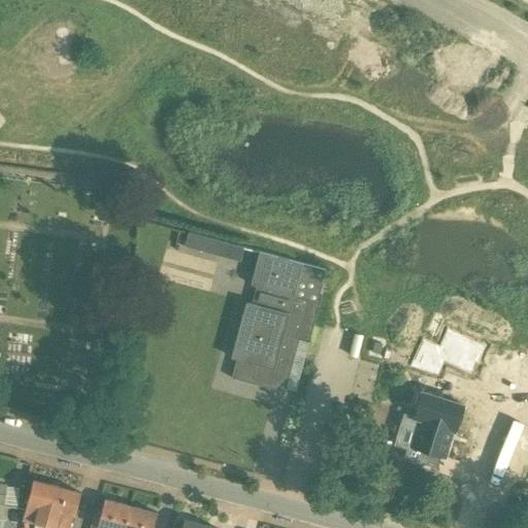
[(56,32),(45,51),(81,71),(92,53),(56,32)]
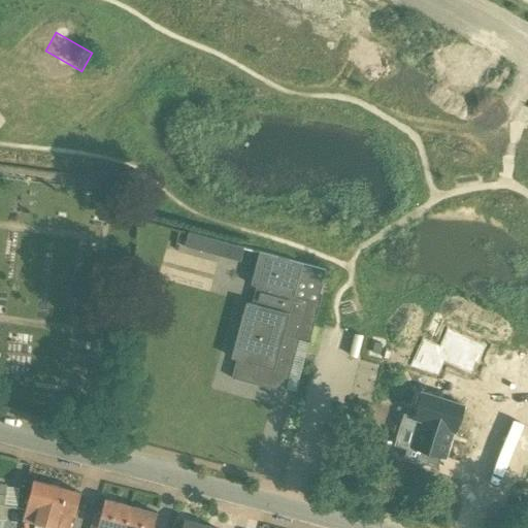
[(184,246),(218,256),(222,241),(188,232),(184,246)]
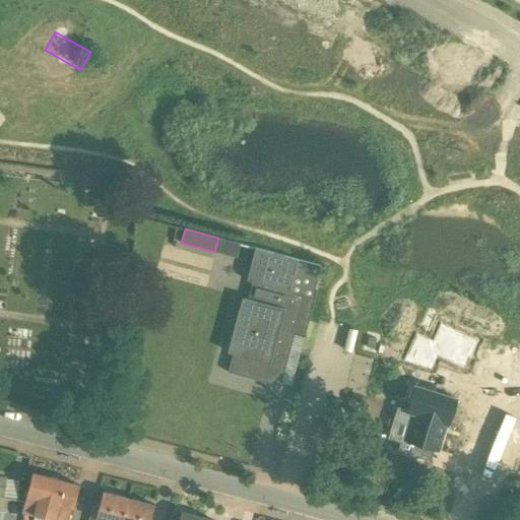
[(312,298),(320,265),(255,248),(247,279),(252,281),(248,299),(243,298),(229,352),(233,353),(228,372),(279,386),(304,296),(312,298)]
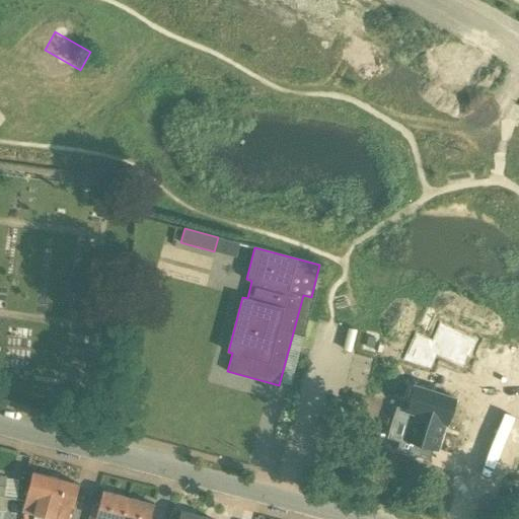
[(431,371),(438,356),(461,367),(466,354),(469,355),(476,340),(439,323),(432,340),(415,332),(403,359),(431,371)]
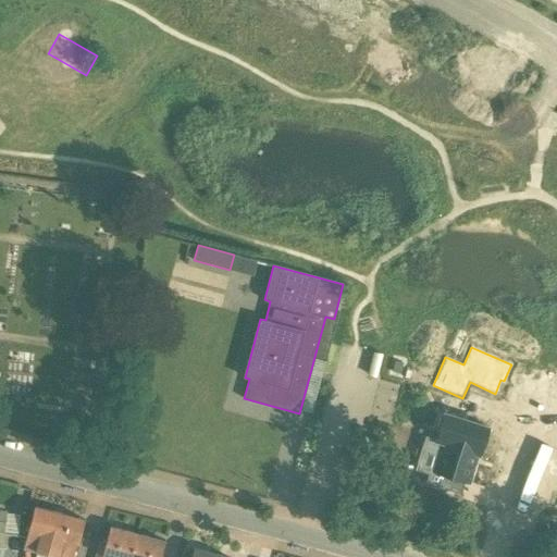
[(468,405),(441,396),(436,410),(438,411),(430,438),(478,454),(480,455),(489,426),(463,419),(468,405)]
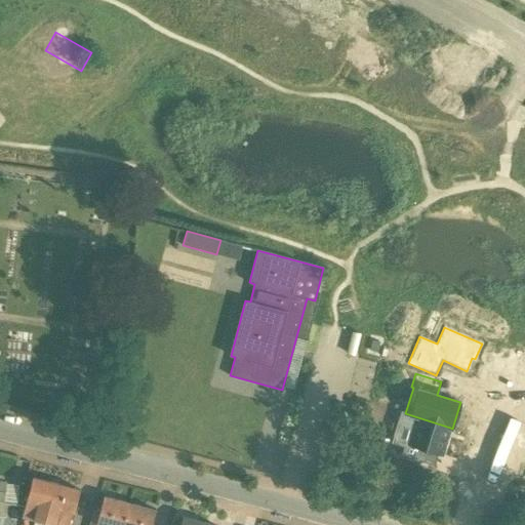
[(423,462),(427,450),(442,455),(450,428),(405,413),(401,412),(396,427),(408,431),(401,455),(423,462)]
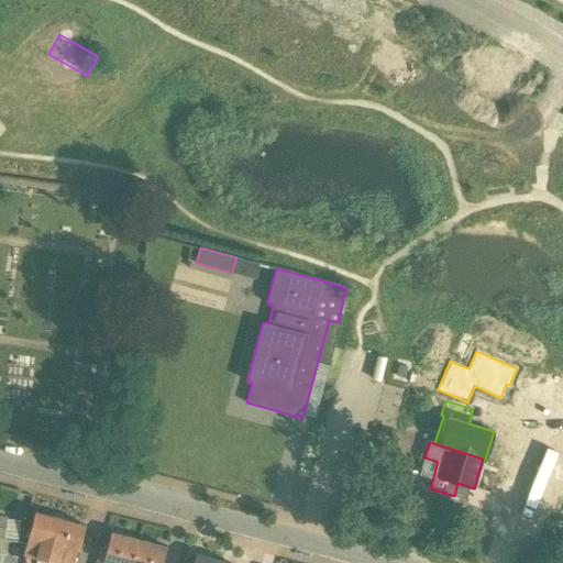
[(44,540),(51,517),(35,512),(24,554),(55,562),(57,562),(63,544),(44,540)]
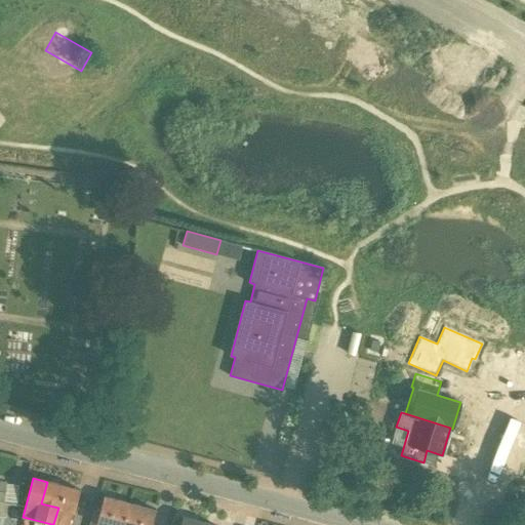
[(58,508),(53,524),(68,524),(72,512),(73,512),(79,490),(47,482),(41,503),(58,508)]
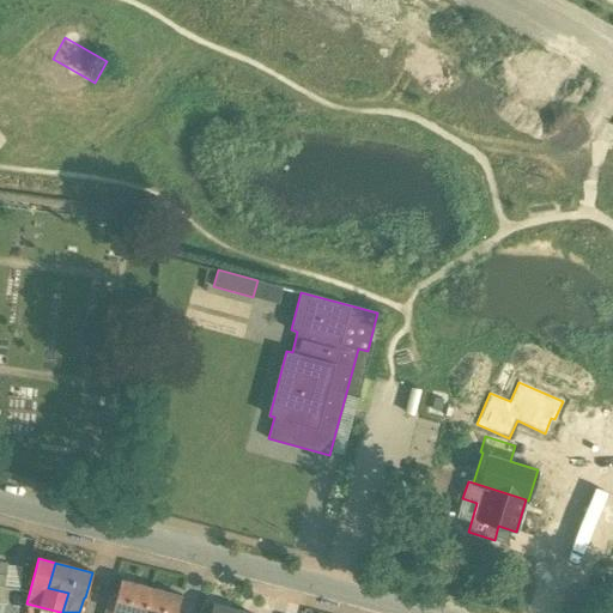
[(144,612),(151,588),(121,580),(116,596),(109,594),(103,612),(144,612)]
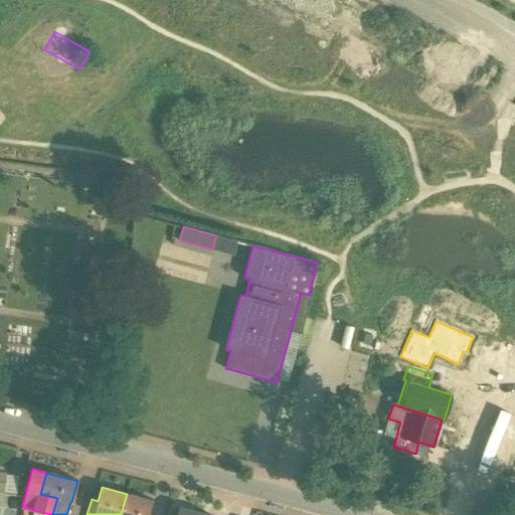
[(121,514),(148,514),(152,501),(127,494),(121,514)]
